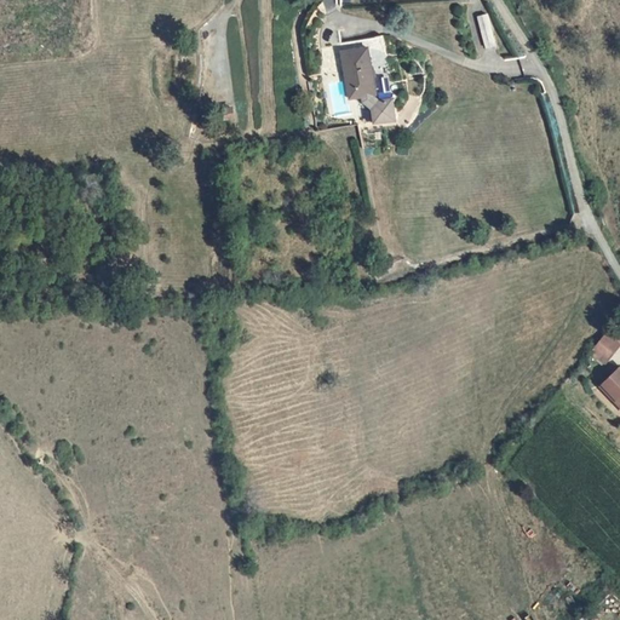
[(486,47),(495,45),(487,15),(478,17),(486,47)]
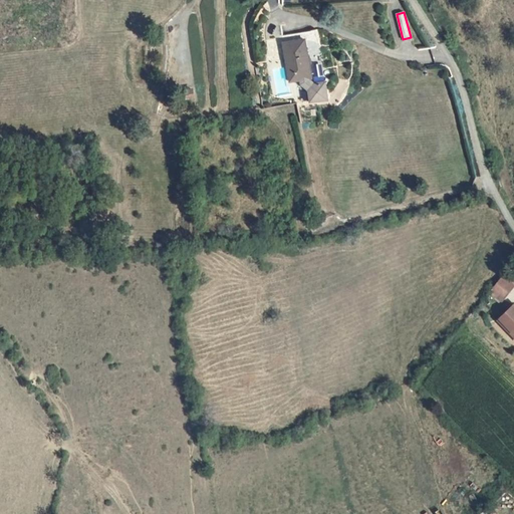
[(302,79),(305,79),(300,41),(279,44),(285,82),(292,81),(303,88),(306,102),(322,99),(320,82),(308,84),(302,79)]
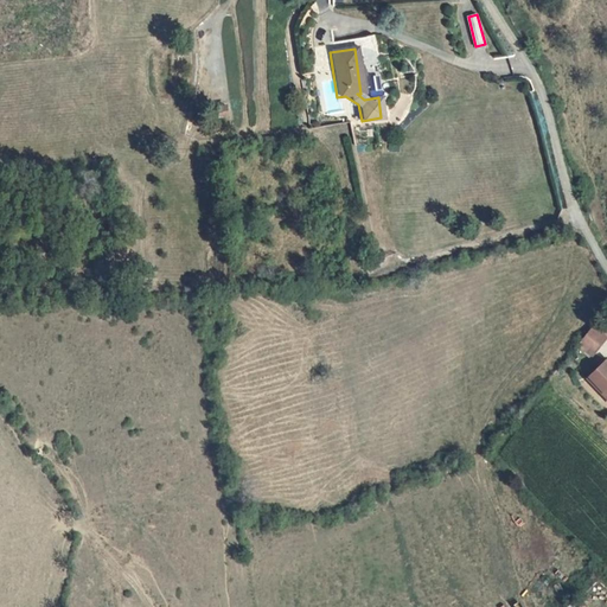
[(228,104),(217,104),(218,116),(229,116),(228,104)]
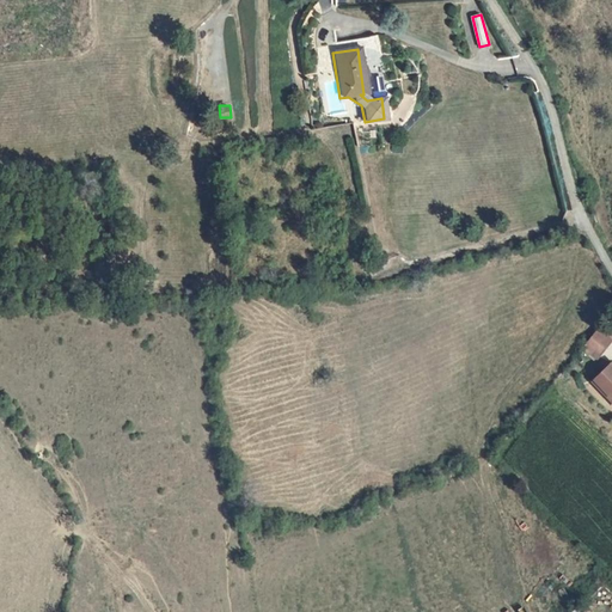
[(598,326),(585,341),(587,343),(599,328),(598,326)]
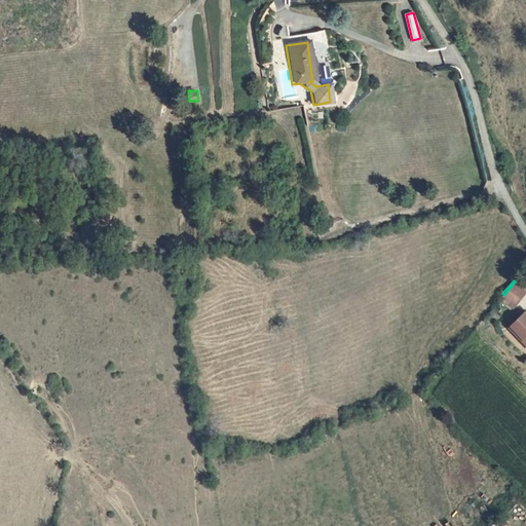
[(525,292),(515,282),(504,295),(516,305),(525,293),(525,292)]
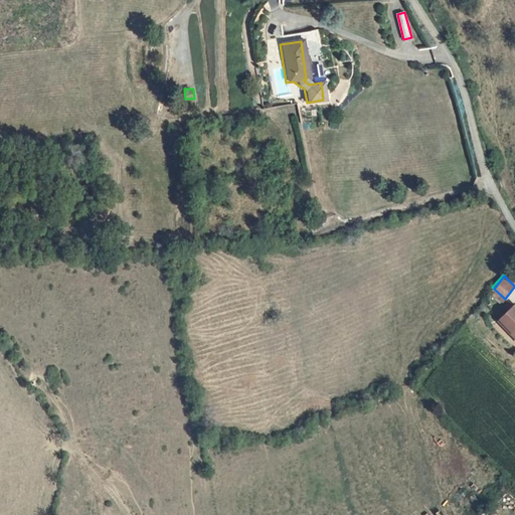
[(494,289),(491,293),(502,303),(505,299),(494,289)]
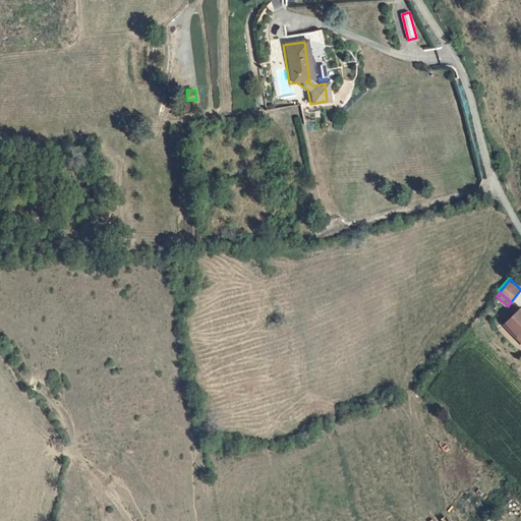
[(520,308),(507,325),(520,336),(520,308)]
